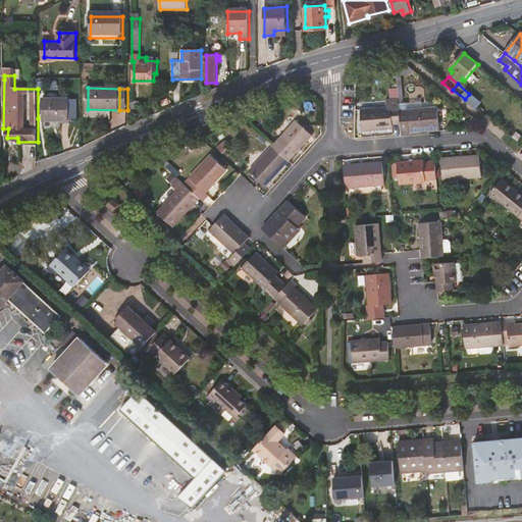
[(45,97),(45,119),(71,119),(71,98),(45,97)]
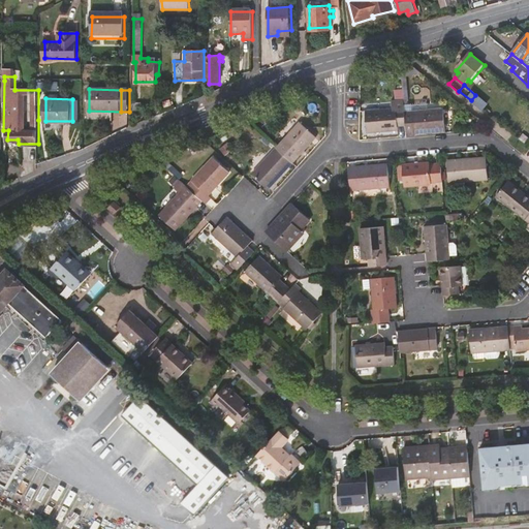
[(396,128),(404,127),(402,113),(401,101),(390,103),(391,111),(364,112),(365,135),(396,132),(396,128)]
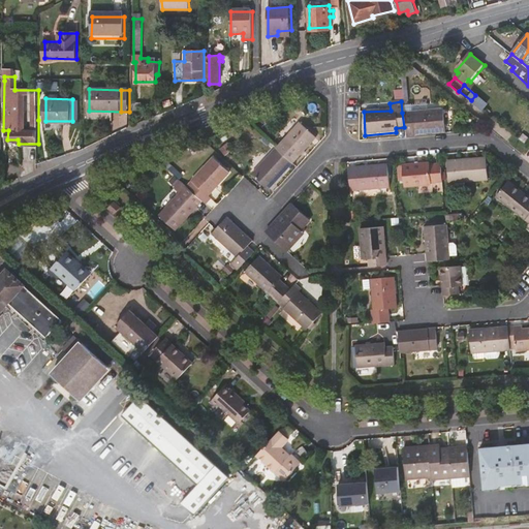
[(441,110),(402,113),(404,127),(405,137),(412,136),(412,135),(443,132),(441,110)]
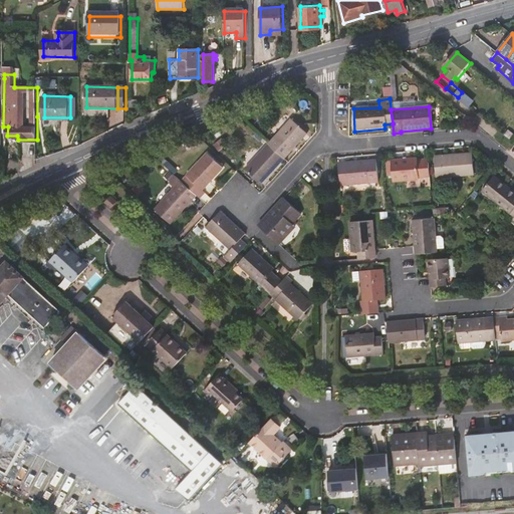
[(288,120),(266,146),(281,160),(304,135),(288,120)]
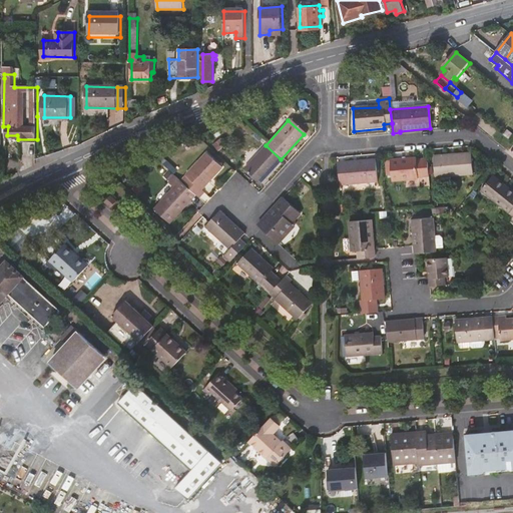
[(212,139),(205,147),(211,153),(218,145),(212,139)]
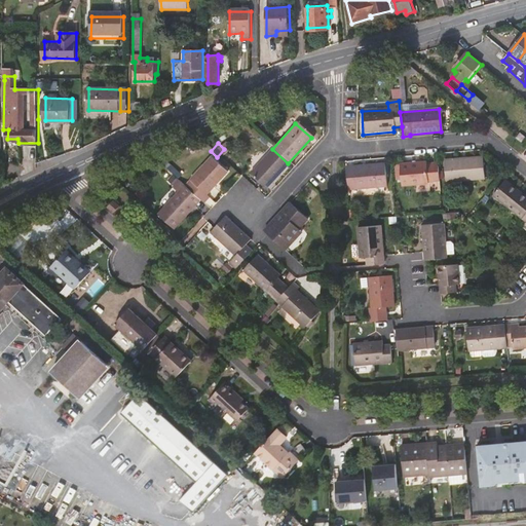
[(265,189),(288,163),(272,149),(249,174),(265,189)]
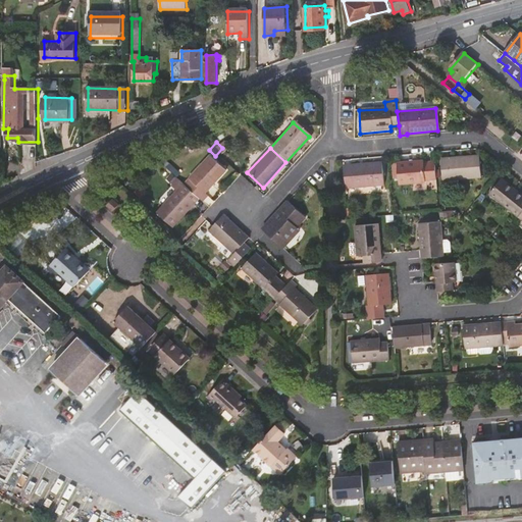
[(438,159),(440,181),(441,180),(442,189),(458,188),(457,179),(479,177),(477,156),(438,159)]
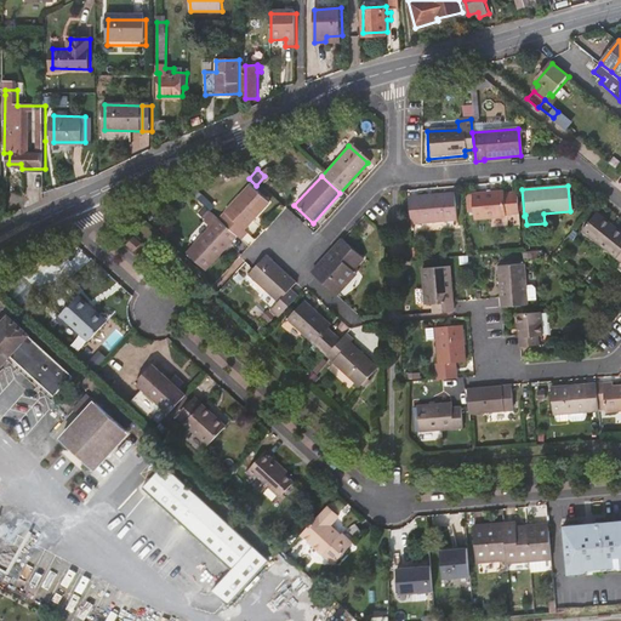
[(248,187),(216,222),(234,238),(238,241),(239,243),(245,235),(243,232),(267,205),(248,187)]
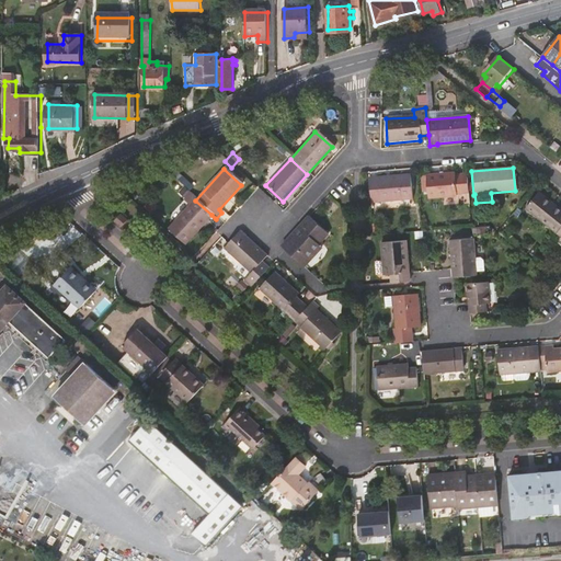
[(454,198),(467,197),(466,174),(453,175),(453,174),(425,176),(426,198),(454,197),(454,198)]
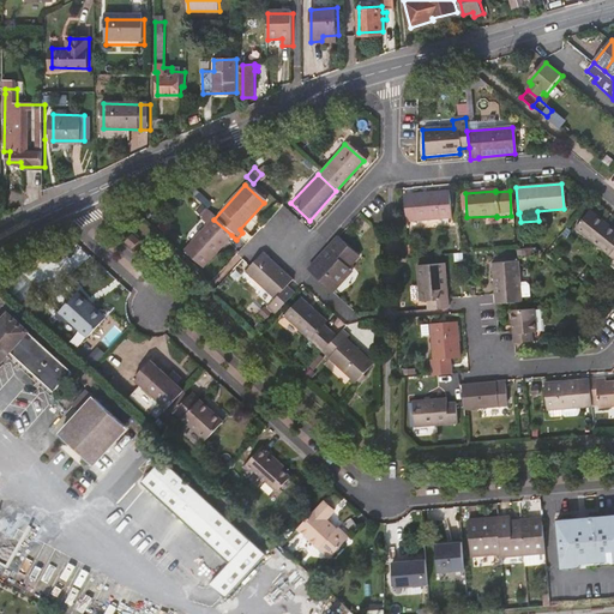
[(404,196),(407,222),(450,218),(447,192),(404,196)]
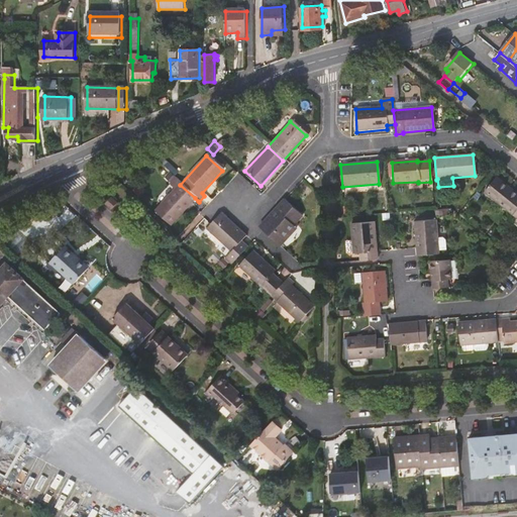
[(484,193),(512,215),(516,208),(516,195),(496,179),(484,193)]
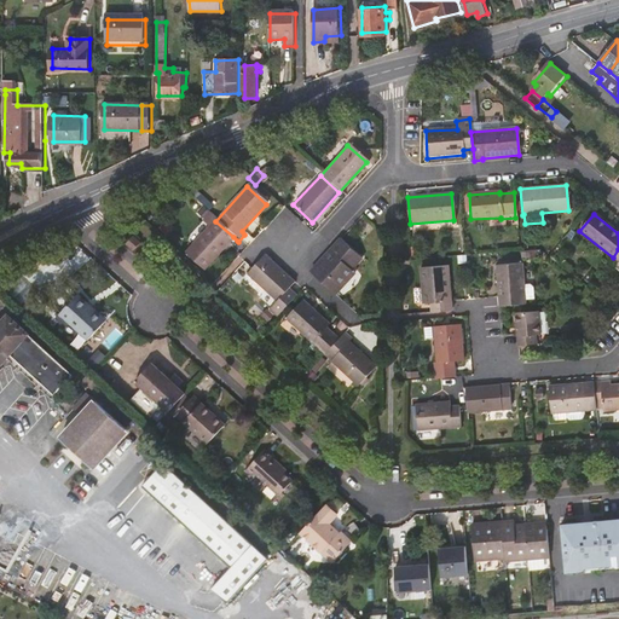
[(207,273),(220,259),(218,255),(233,237),(215,221),(209,215),(203,221),(209,227),(185,254),(207,273)]
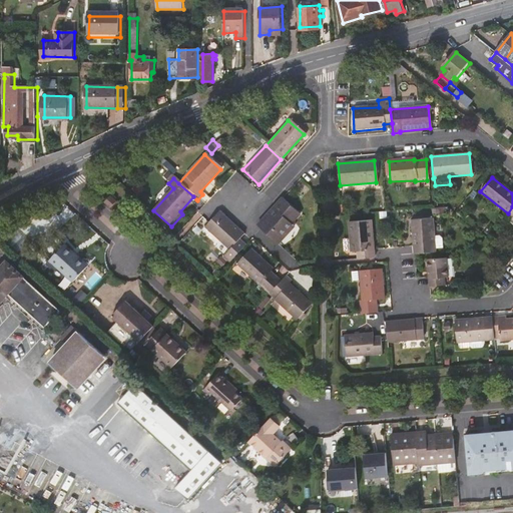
[(182,214),(196,199),(193,196),(180,211),(182,214)]
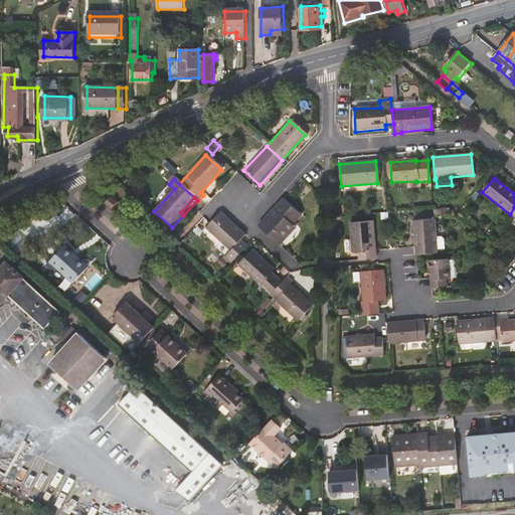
[(300,215),(282,199),(268,215),(267,216),(269,217),(258,229),(277,246),(294,227),(291,225),(300,215)]
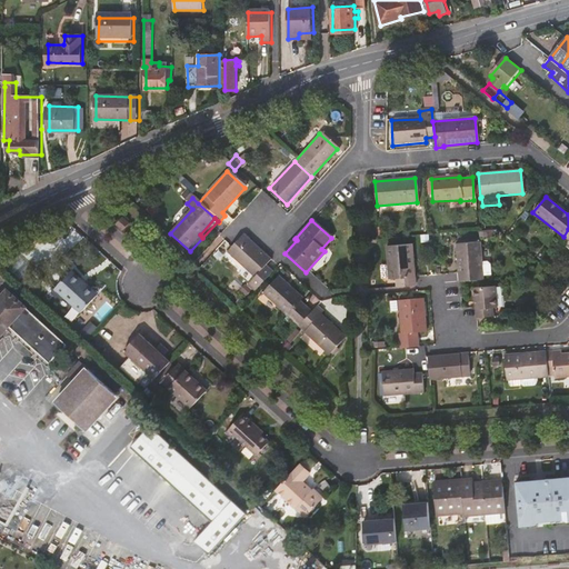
[(118,221),(111,228),(119,235),(126,228),(118,221)]
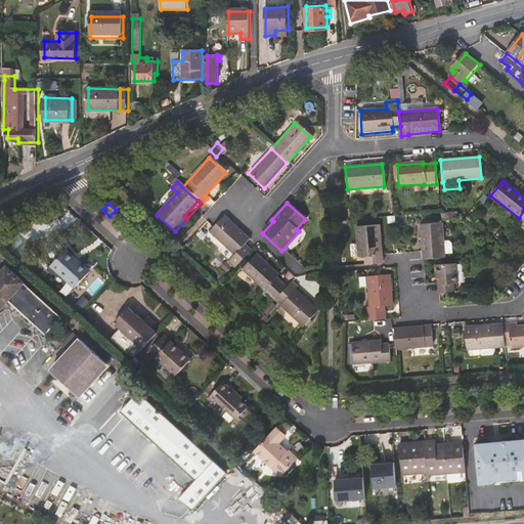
[(246,244),(249,241),(235,228),(223,217),(212,229),(209,232),(234,256),(230,261),(236,266),(252,249),(246,244)]
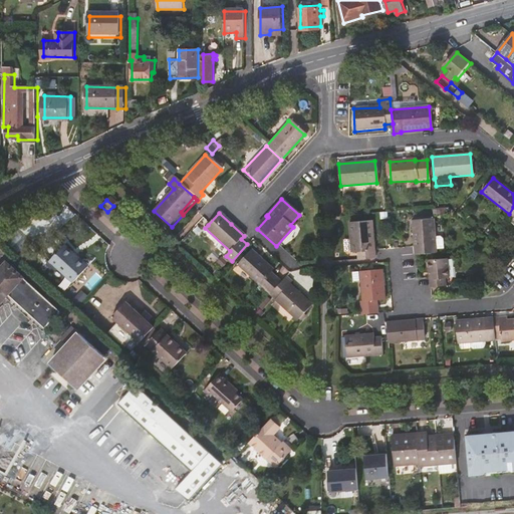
[(414,222),(417,255),(438,253),(434,220),(414,222)]
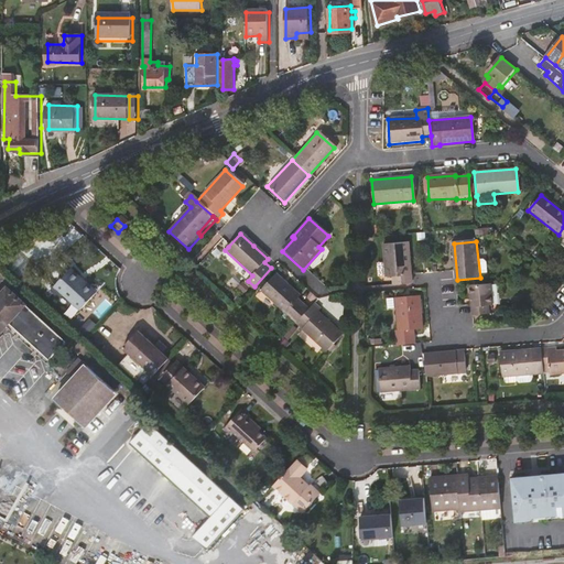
[(392,279),(392,285),(411,284),(410,275),(407,243),(381,246),(384,279),(392,279)]
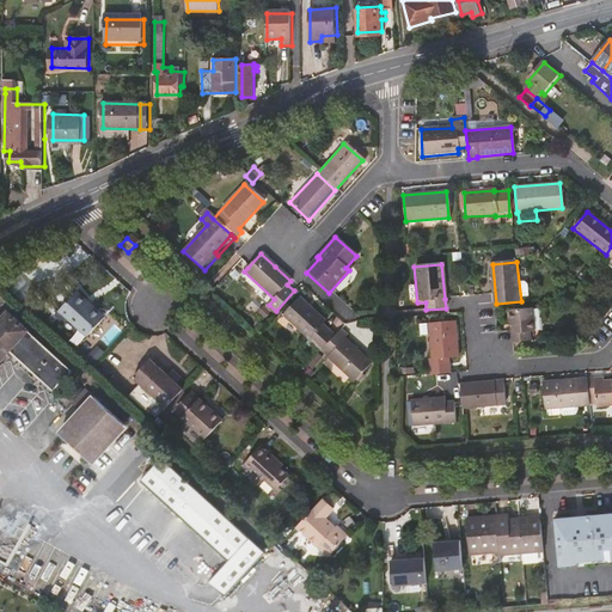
[(84,337),(99,320),(83,305),(85,303),(73,293),(56,312),(84,337)]
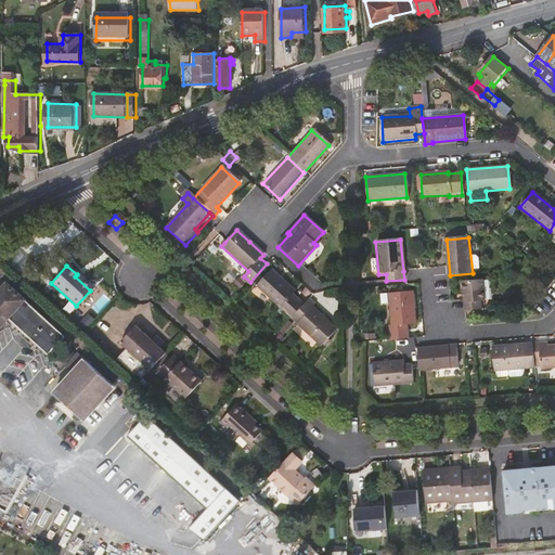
[(256,287),(291,319),(304,305),(292,295),(295,292),(271,270),(256,287)]
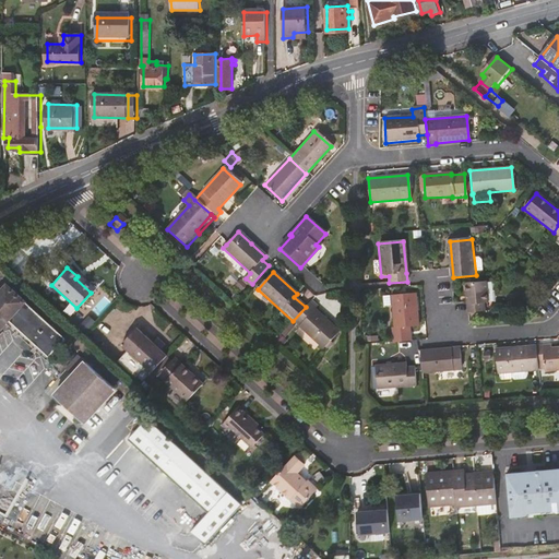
[(93,290),(78,276),(75,278),(91,293),(93,290)]
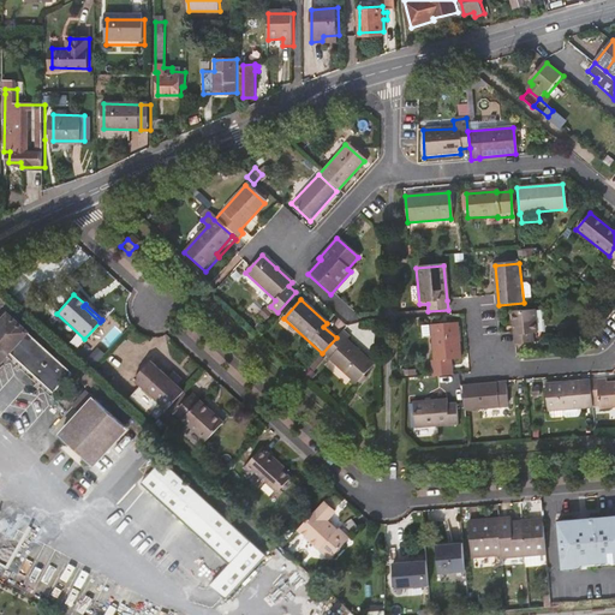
[(511,314),(513,334),(514,346),(532,344),(531,335),(536,335),(533,311),(511,314)]
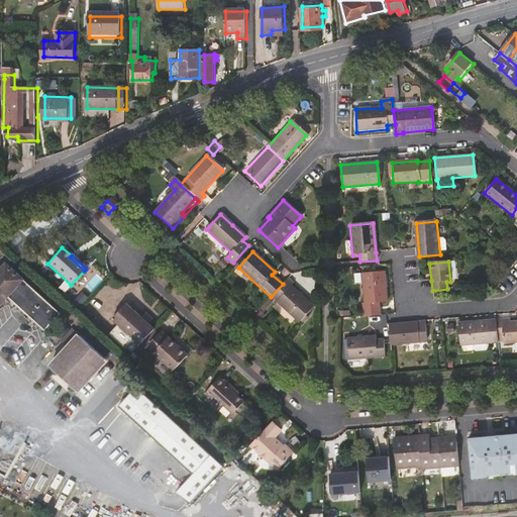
[(43,333),(48,328),(54,323),(60,316),(6,268),(0,274),(0,308),(4,305),(7,300),(43,333)]
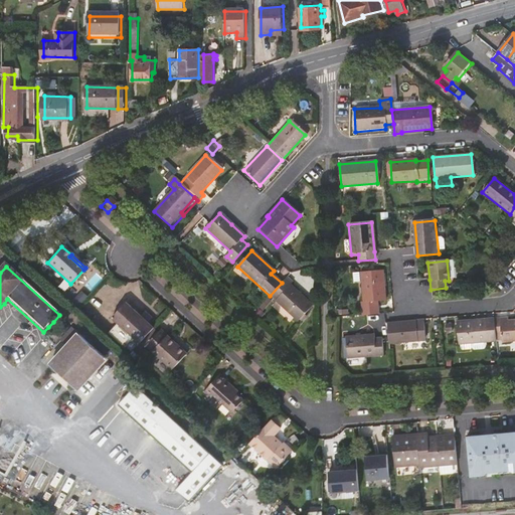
[(361,303),(363,317),(378,315),(377,302),(386,302),(383,271),(361,273),(364,303),(361,303)]
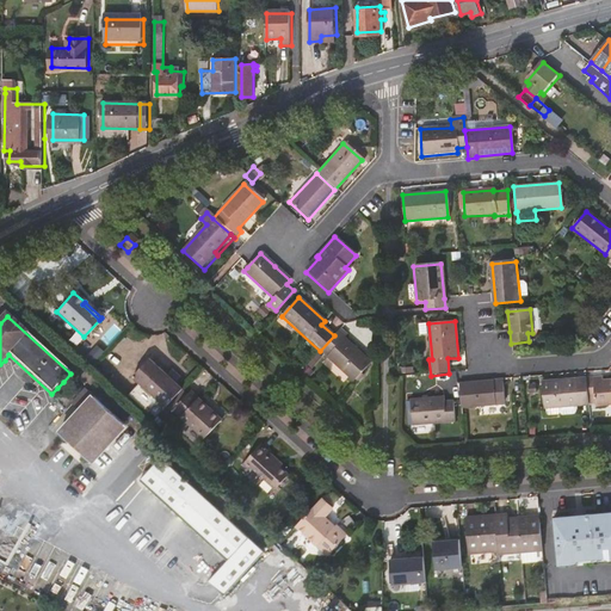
[(346,335),(339,329),(334,335),(320,351),(320,352),(353,381),(370,363),(344,339),(346,335)]
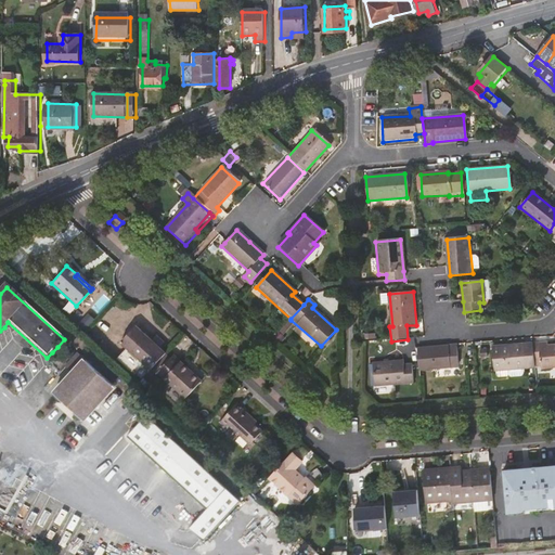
[(43,362),(47,358),(8,322),(4,327),(43,362)]
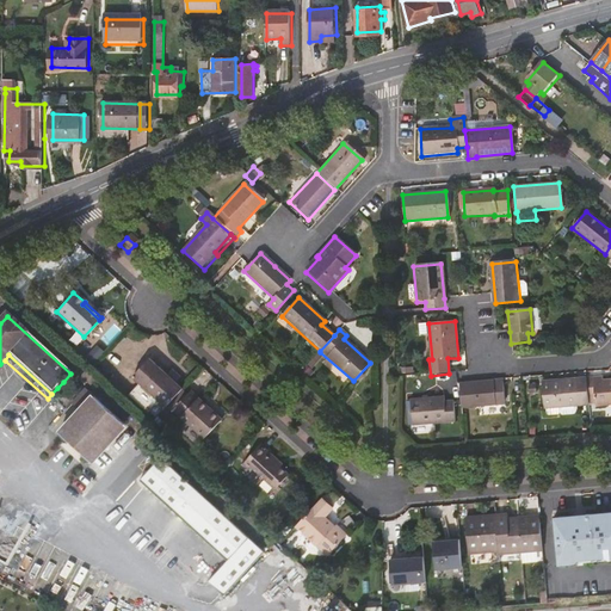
[(161,413),(165,409),(181,390),(149,360),(133,380),(139,386),(128,397),(147,415),(154,407),(161,413)]
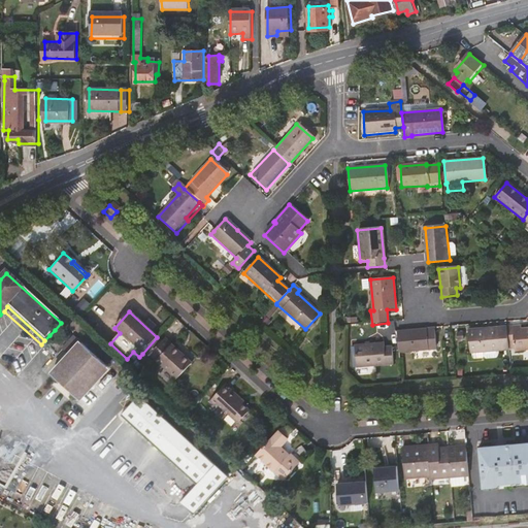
[(521,326),(507,327),(508,343),(514,342),(515,351),(527,350),(527,328),(521,329),(521,326)]
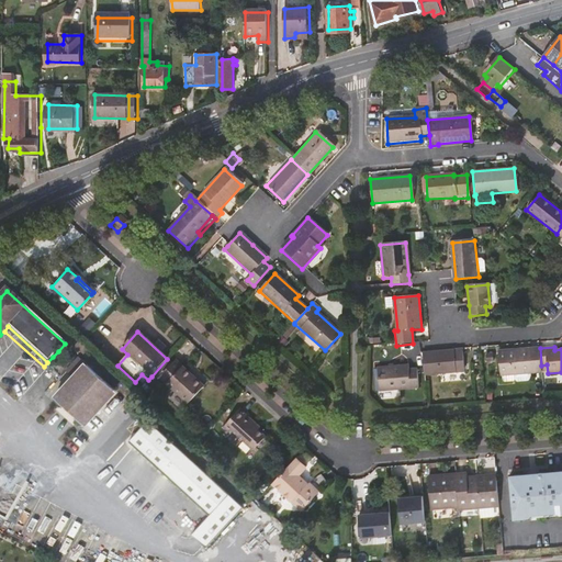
[(529,372),(542,371),(541,366),(540,348),(499,351),(502,374),(513,374),(514,380),(516,381),(527,380),(530,378),(529,372)]
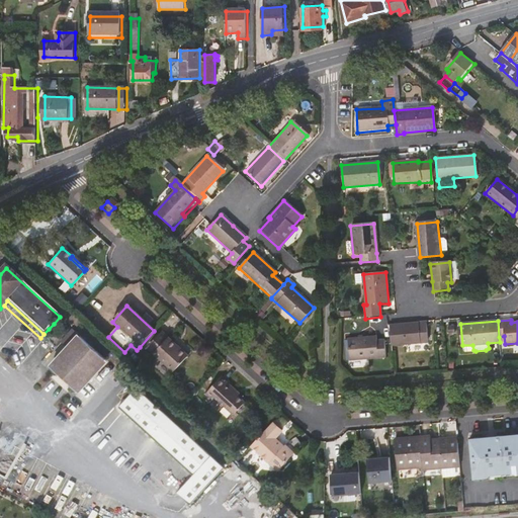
[(425,323),(389,326),(391,348),(427,345),(425,323)]
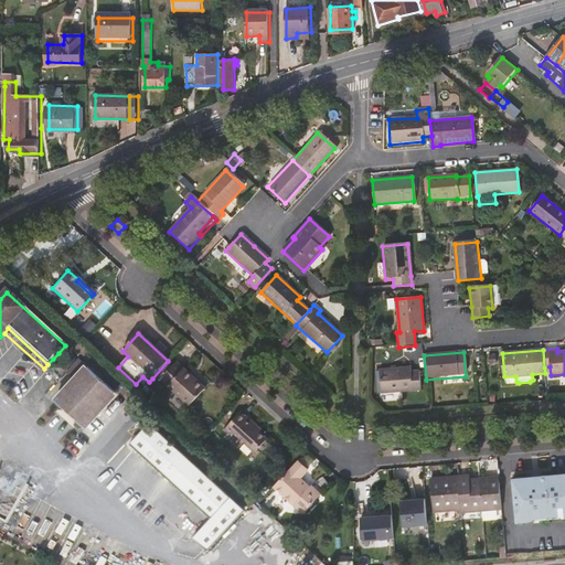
[(65,359),(59,353),(53,359),(59,364),(65,359)]
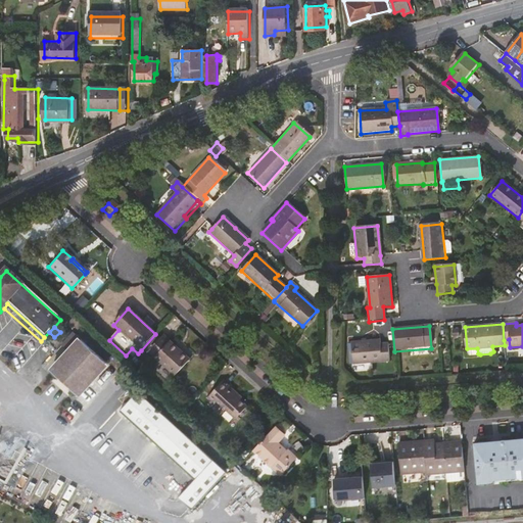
[(60,347),(67,354),(80,340),(73,334),(60,347)]
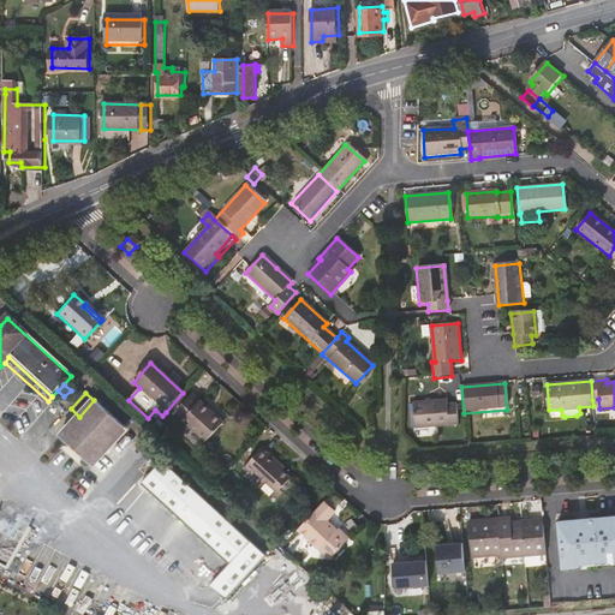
[(224,425),(191,395),(173,416),(206,445),(224,425)]
